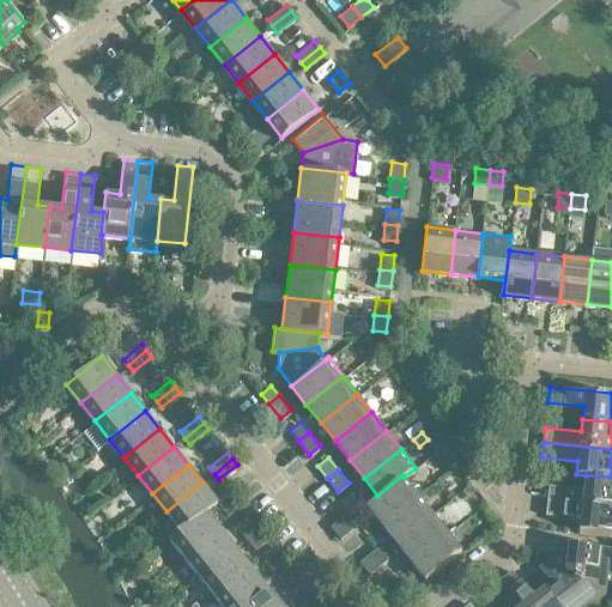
[(403,475),(377,496),(367,504),(381,522),(417,495),(404,477),(403,475)]
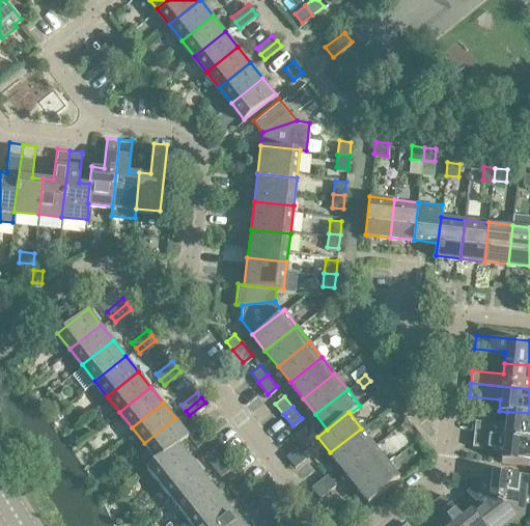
[(475,418),(474,432),(529,437),(529,413),(507,412),(506,422),(475,418)]
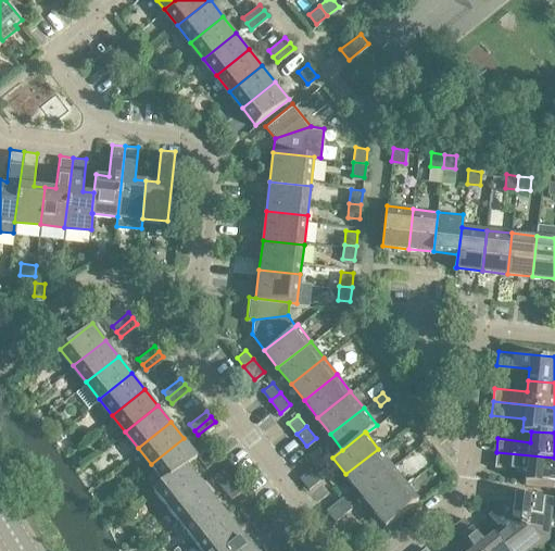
[(184,438),(151,464),(164,480),(154,488),(197,455),(184,438)]
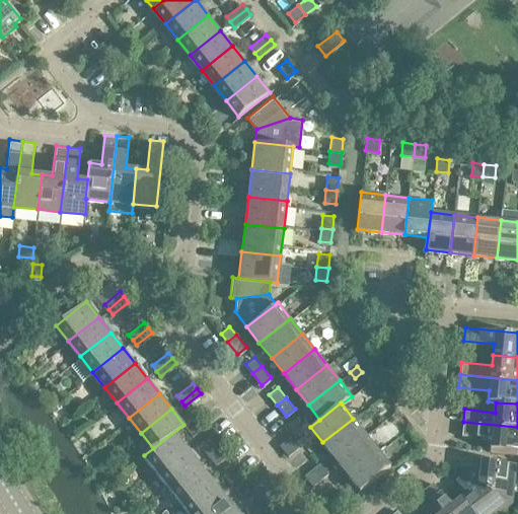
[(194,417),(185,424),(193,435),(202,428),(194,417)]
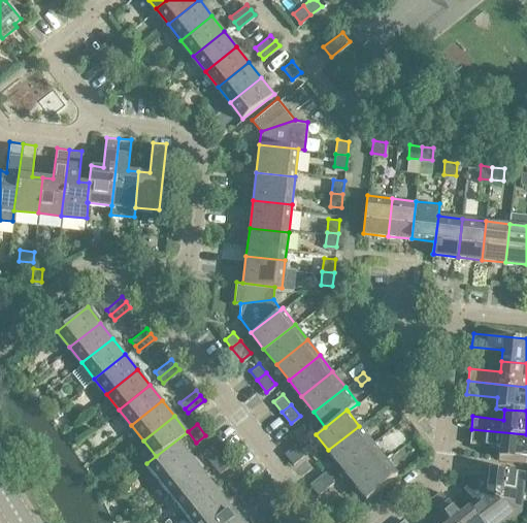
[(341,466),(372,442),(359,426),(328,450),(341,466)]
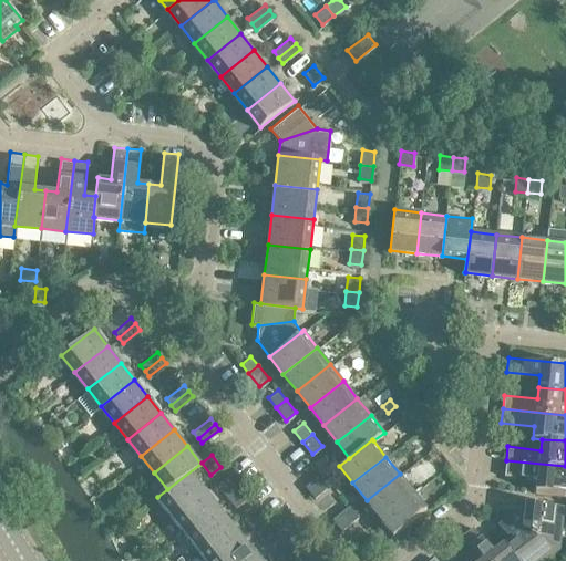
[(565,466),(506,460),(504,474),(537,478),(536,490),(565,492),(565,466)]
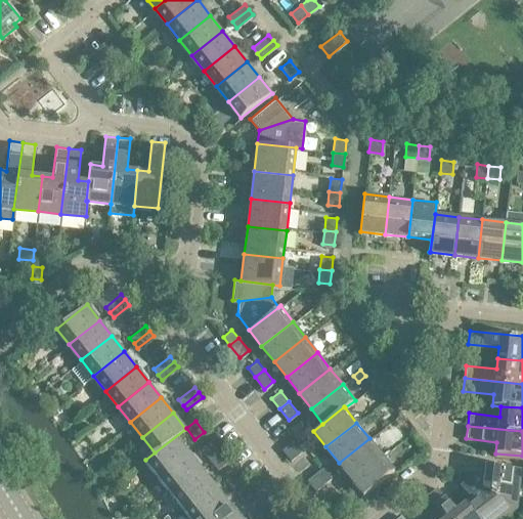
[(158,475),(188,451),(176,436),(185,429),(145,460),(158,475)]
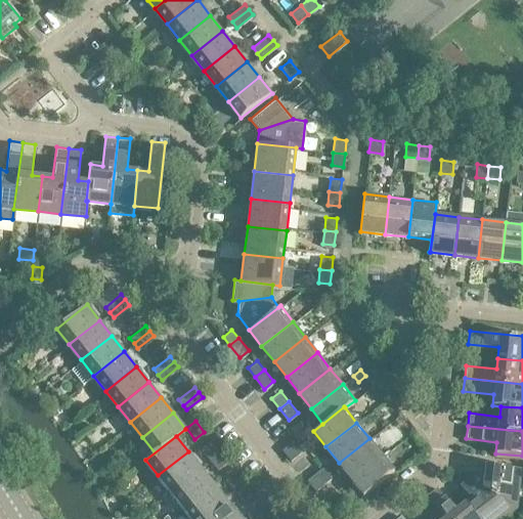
[(287,452),(302,440),(299,435),(282,447),(287,452)]
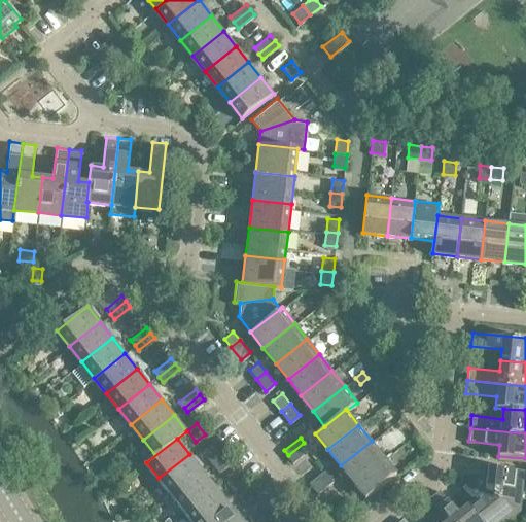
[(341,465),(353,481),(384,457),(372,441),(341,465)]
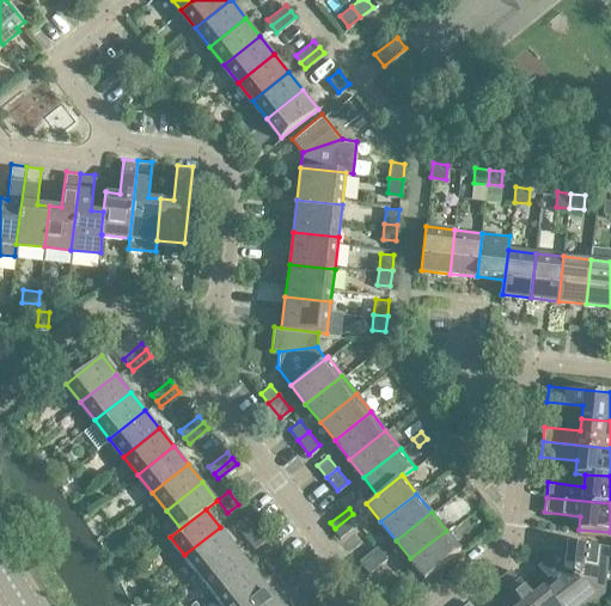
[(234,522),(245,536),(257,527),(246,514),(234,522)]
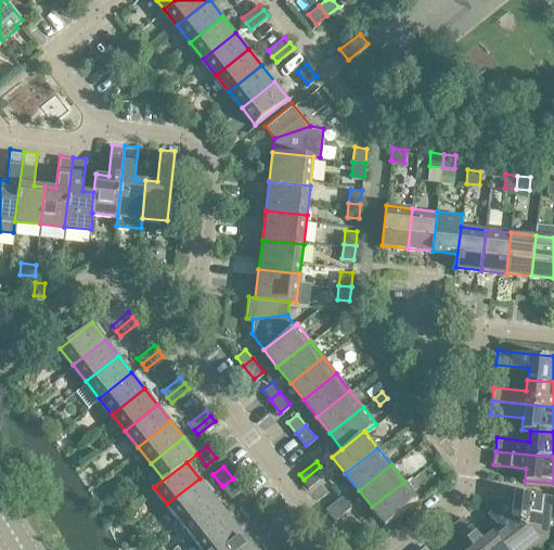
[(325,473),(320,467),(304,480),(309,486),(325,473)]
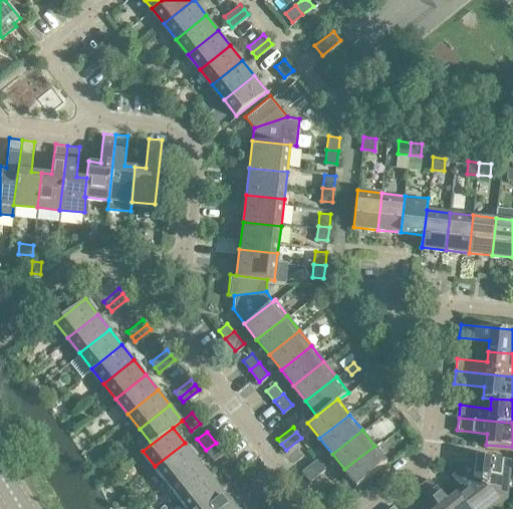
[(197,458),(185,443),(155,466),(167,482),(197,458)]
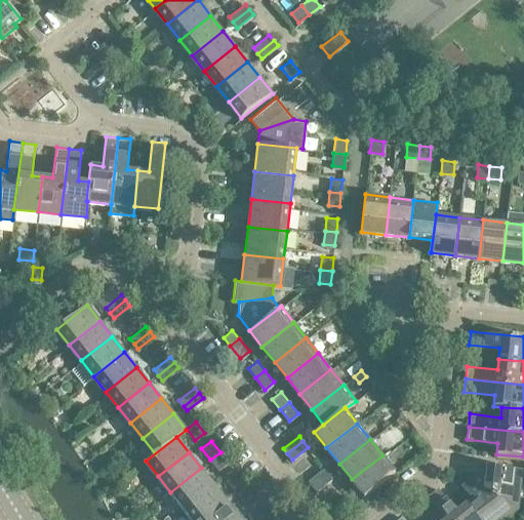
[(220,452),(210,460),(218,470),(228,462),(220,452)]
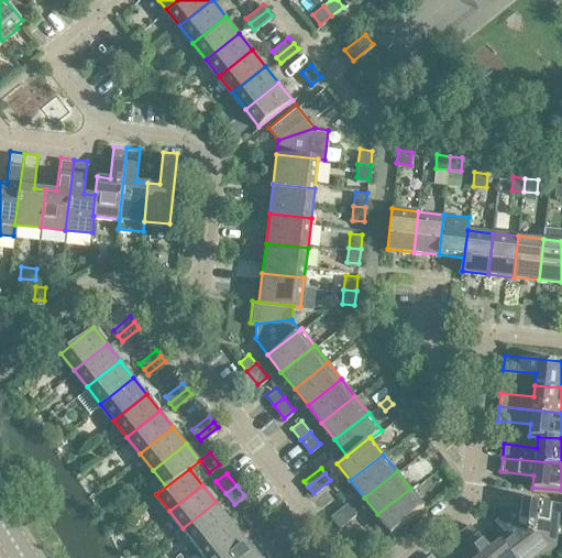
[(410,489),(377,514),(390,532),(423,506),(410,489)]
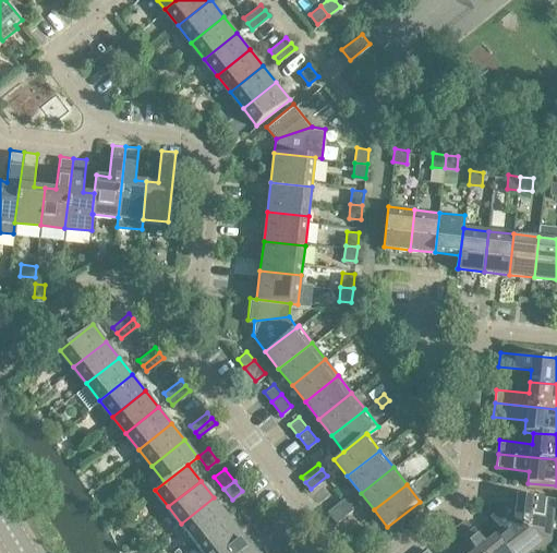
[(497,503),(496,511),(551,540),(552,527),(555,528),(556,523),(556,500),(555,500),(517,495),(516,505),(497,503)]
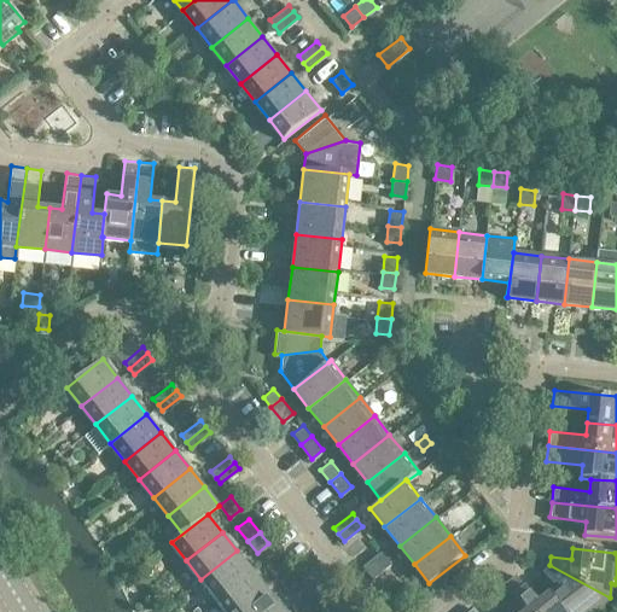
[(362,565),(367,571),(386,555),(382,549),(362,565)]
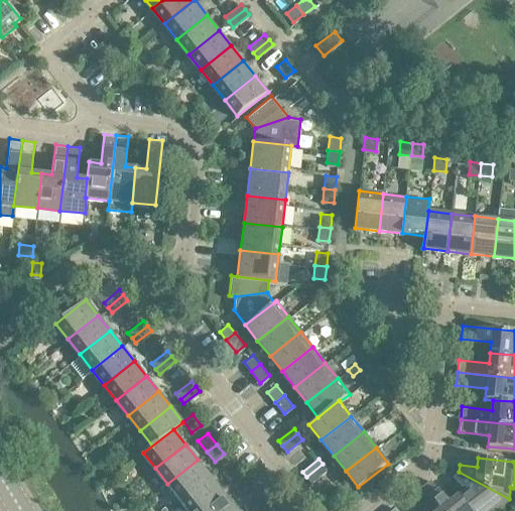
[(179,499),(210,475),(198,460),(167,484),(179,499)]
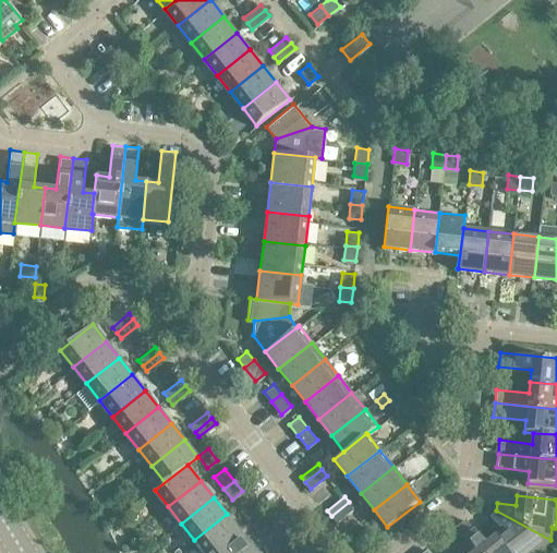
[(241,509),(251,521),(261,514),(251,502),(241,509)]
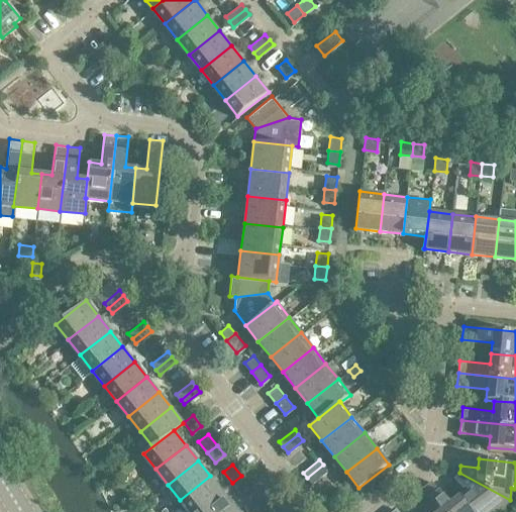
[(323,465),(307,478),(312,483),(327,470),(323,465)]
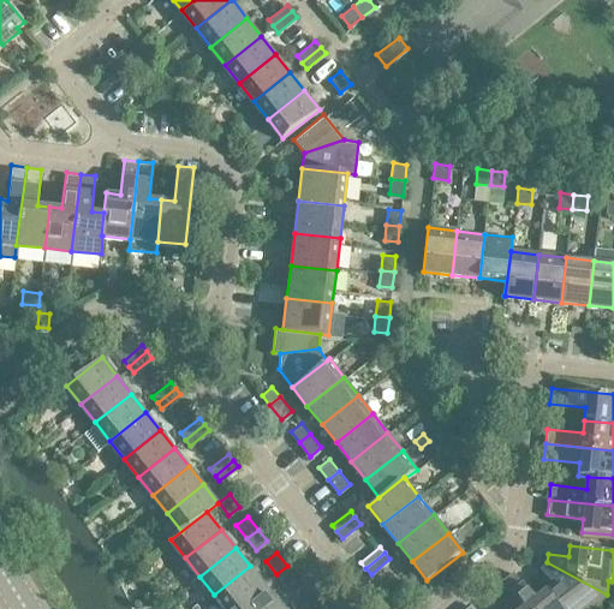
[(554,584),(544,591),(559,608),(588,608),(607,595),(547,562),(541,568),(554,584)]
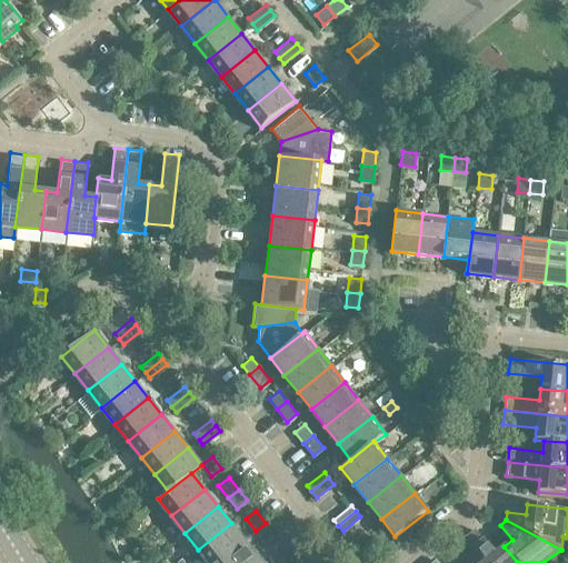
[(208,562),(215,562),(245,540),(231,523),(198,550),(208,562)]
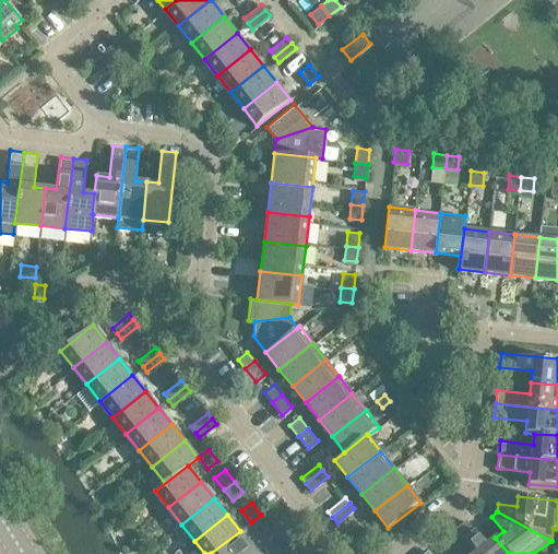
[(261,515),(251,522),(259,533),(269,525),(261,515)]
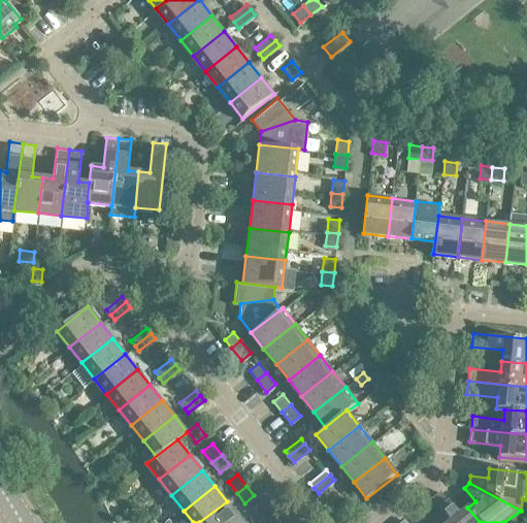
[(480,522),(467,508),(460,513),(441,489),(431,497),(451,522),(480,522)]
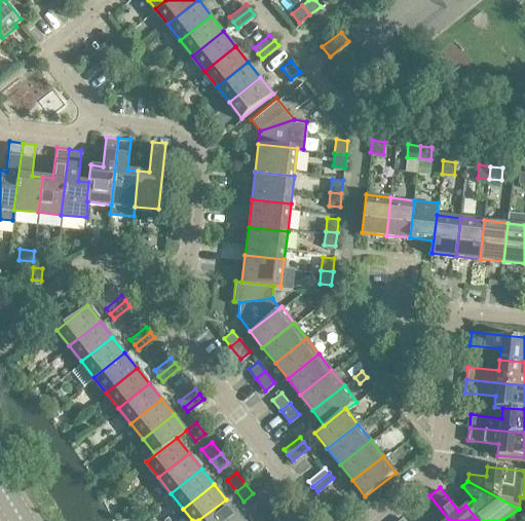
[(347,494),(337,504),(344,513),(355,504),(347,494)]
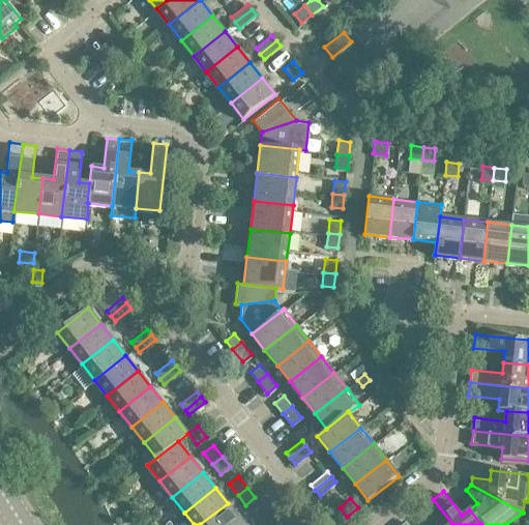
[(435,524),(452,524),(433,499),(422,507),(435,524)]
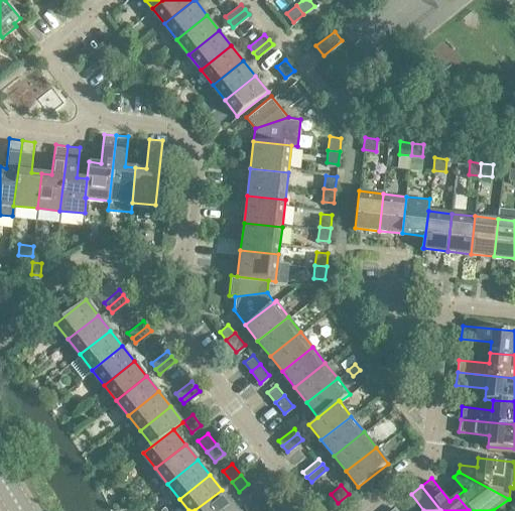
[(222,490),(195,510),(226,510),(234,505),(222,490)]
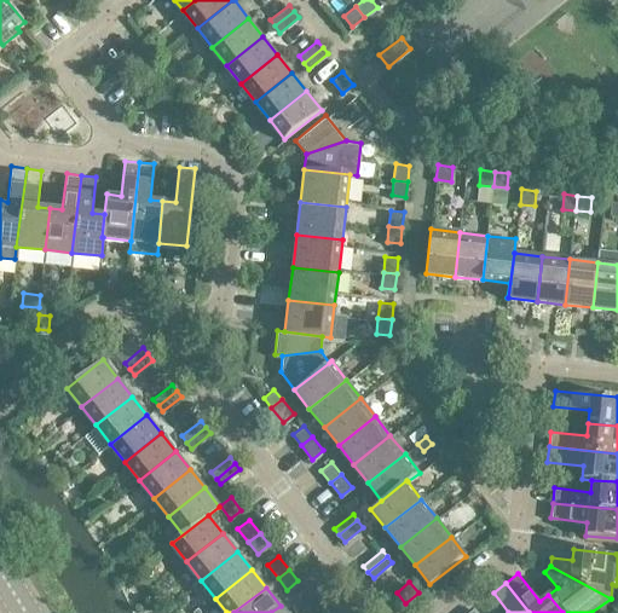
[(301,609),(304,612),(309,612),(325,600),(321,594),(301,609)]
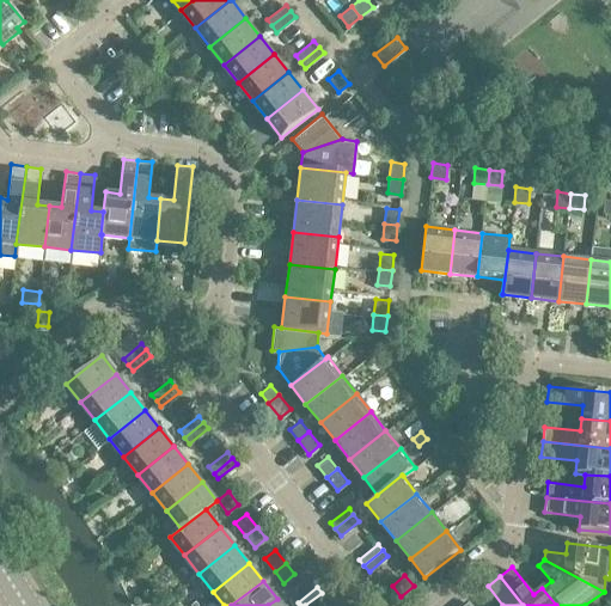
[(322,593),(305,605),(318,605),(327,600),(322,593)]
